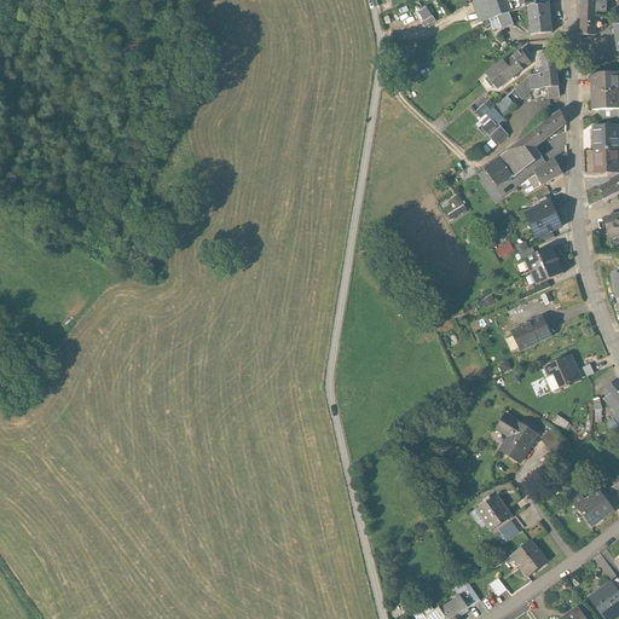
[(507,0),(476,0),(485,23),(498,17),(510,13),(508,1),(507,0)]
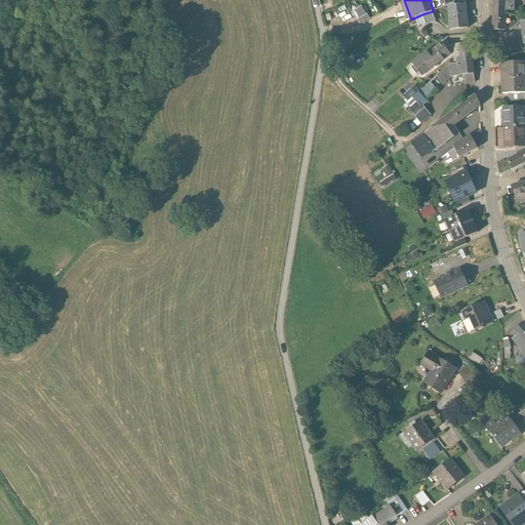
[(493,0),(493,8),(506,8),(515,9),(514,0),(493,0)]
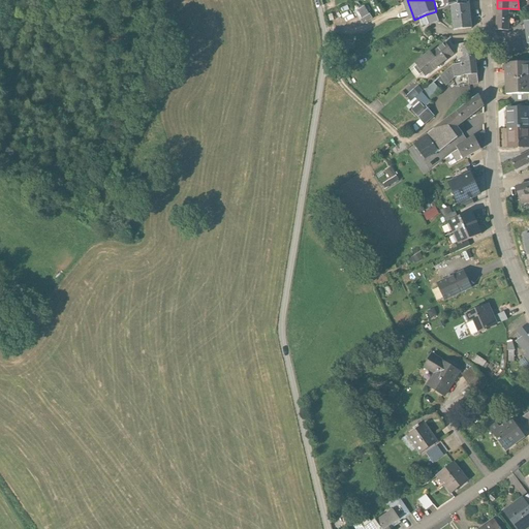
[(470,3),(452,5),(455,30),(473,28),(470,3)]
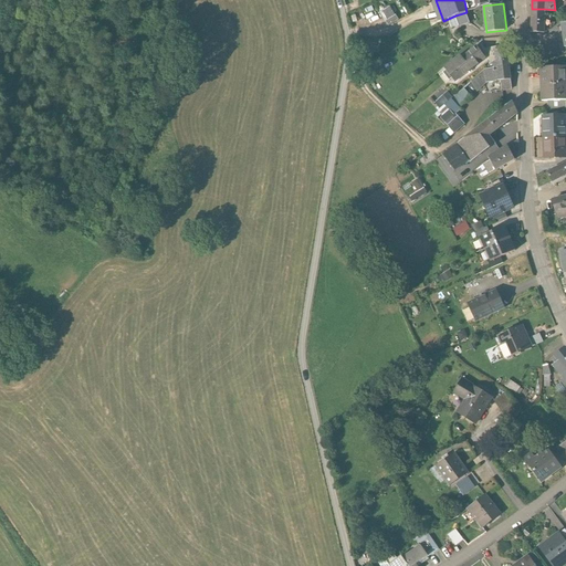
[(398,19),(390,6),(379,11),(388,25),(398,20),(398,19)]
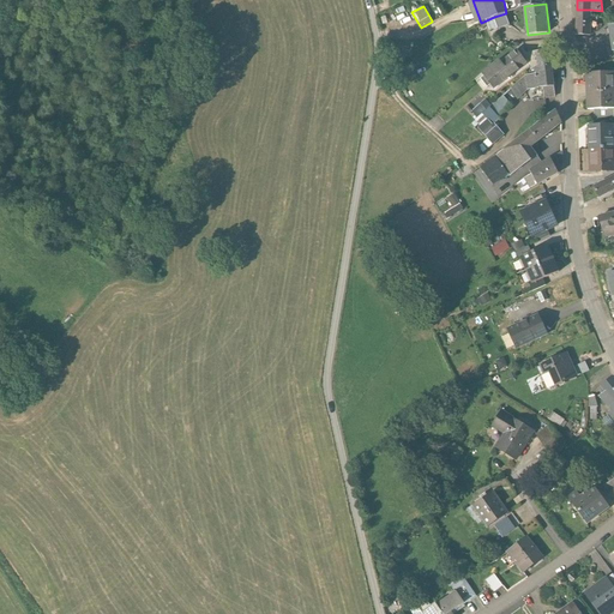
[(591,10),(577,10),(577,34),(590,35),(591,10)]
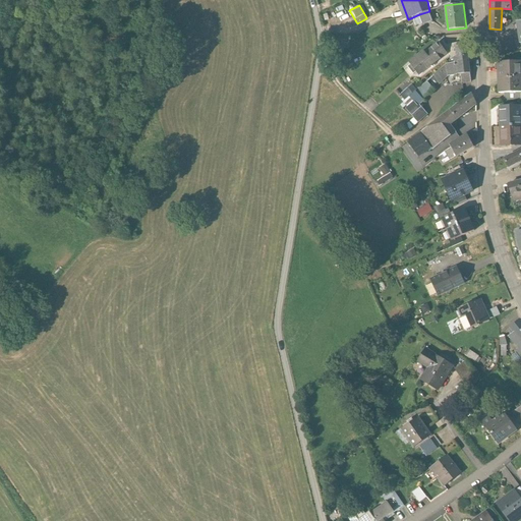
[(432,19),(429,11),(419,14),(422,23),(432,19)]
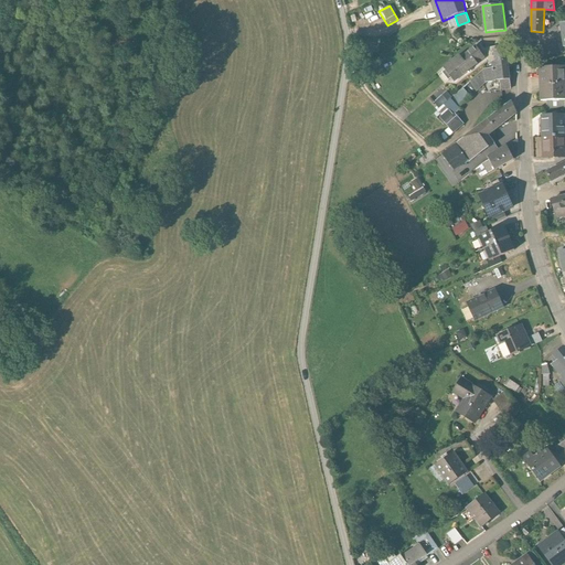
[(483,59),(473,45),(441,71),(448,78),(451,76),(456,82),(483,59)]
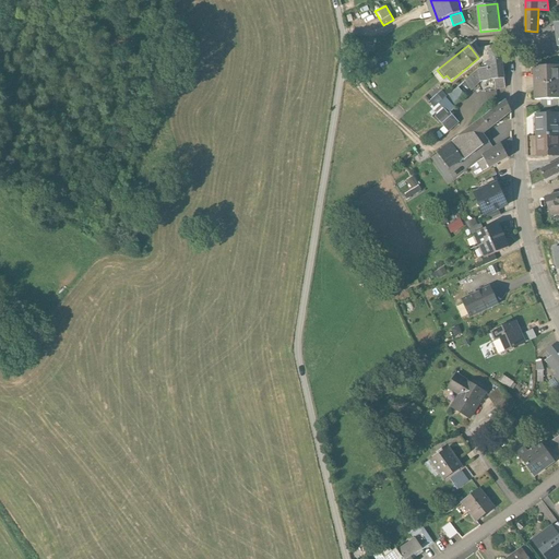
[(502,46),(490,47),(491,57),(488,60),(489,66),(479,68),(482,81),(495,78),(504,75),(502,46)]
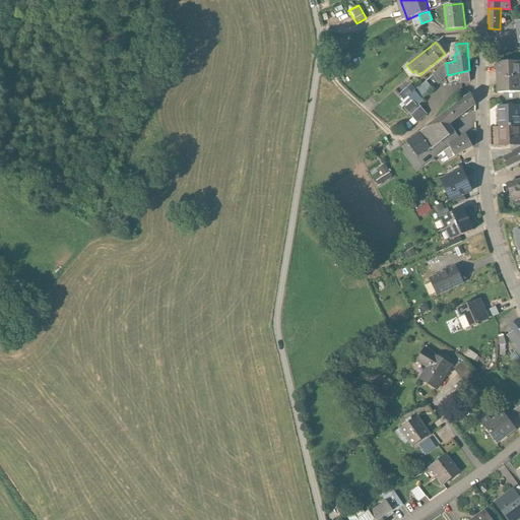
[(519,76),(519,61),(497,62),(498,77),(519,76)]
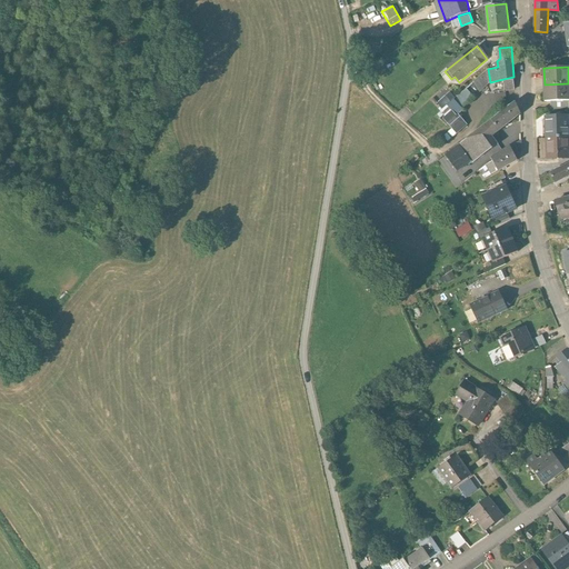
[(490,82),(488,69),(473,82),(480,92),(490,82)]
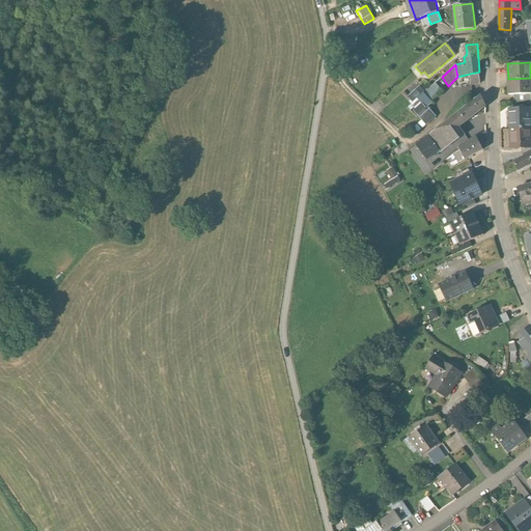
[(479,72),(470,74),(472,85),(480,84),(479,72)]
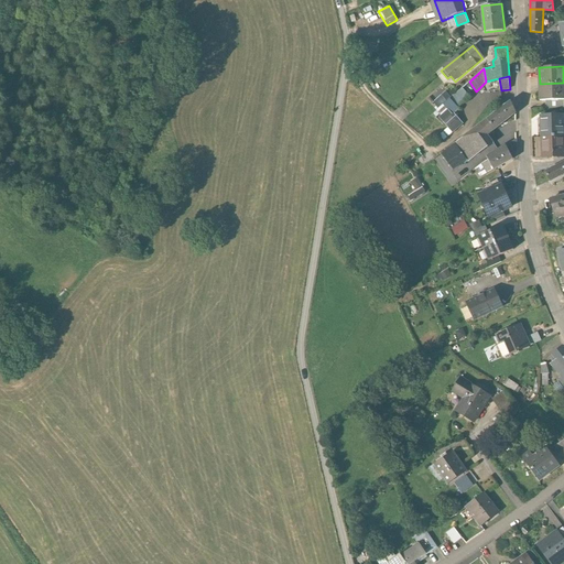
[(563,98),(563,83),(540,84),(541,100),(545,99),(563,98)]
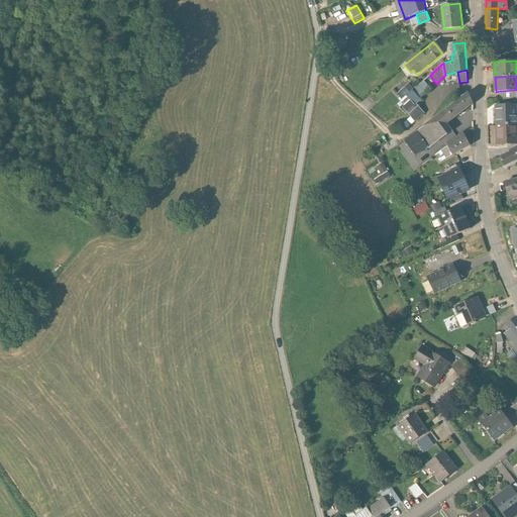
[(431,88),(424,80),(414,89),(402,100),(407,105),(413,100),(415,102),(431,88)]
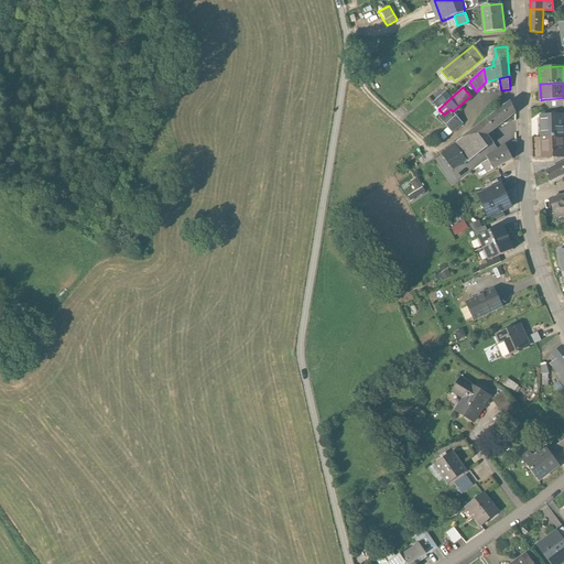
[(438,109),(452,97),(447,93),(434,104),(438,109)]
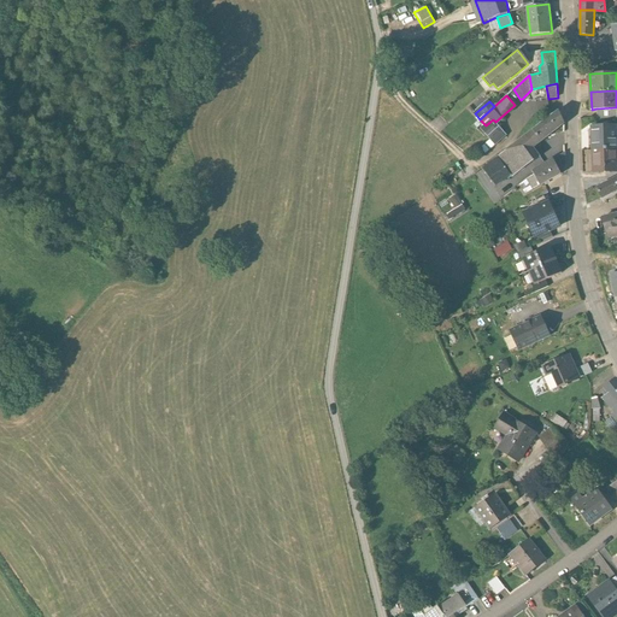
[(616,107),(597,109),(598,118),(616,117),(616,107)]
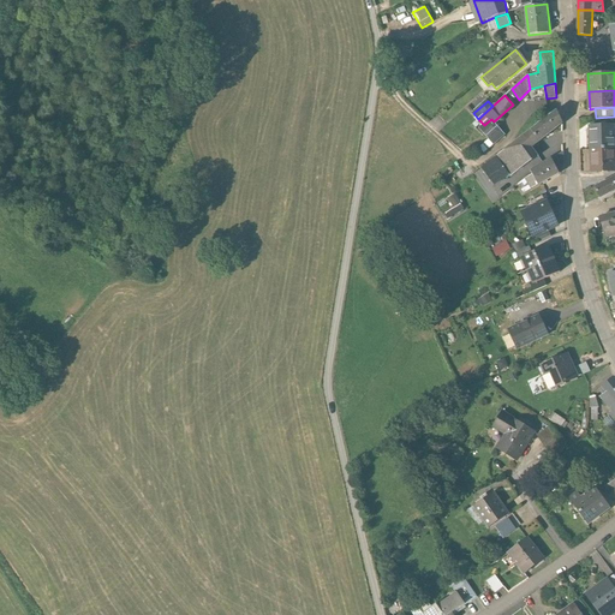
[(556,108),(527,131),(536,142),(562,121),(556,108)]
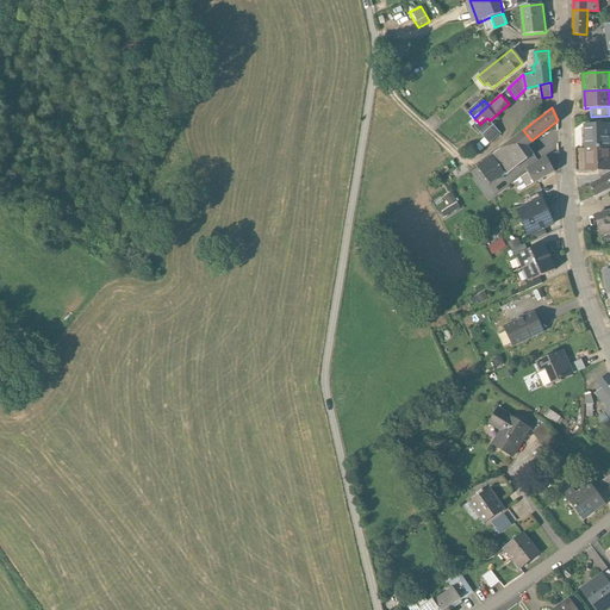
[(490,120),(487,118),(480,124),(477,128),(490,142),(500,132),(490,120)]
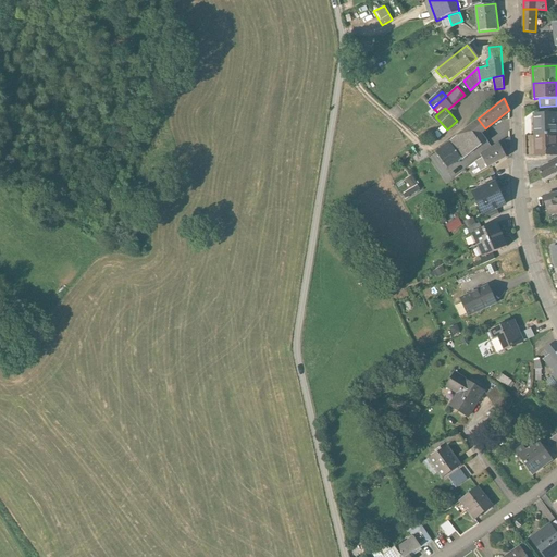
[(556,125),(556,110),(534,112),(535,134),(556,132),(556,125)]
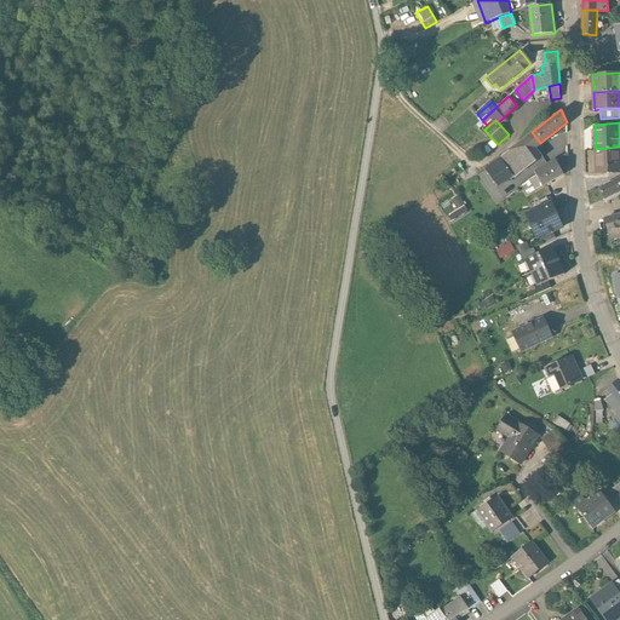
[(540,143),(532,132),(499,158),(514,174),(516,178),(543,156),(535,147),(540,143)]
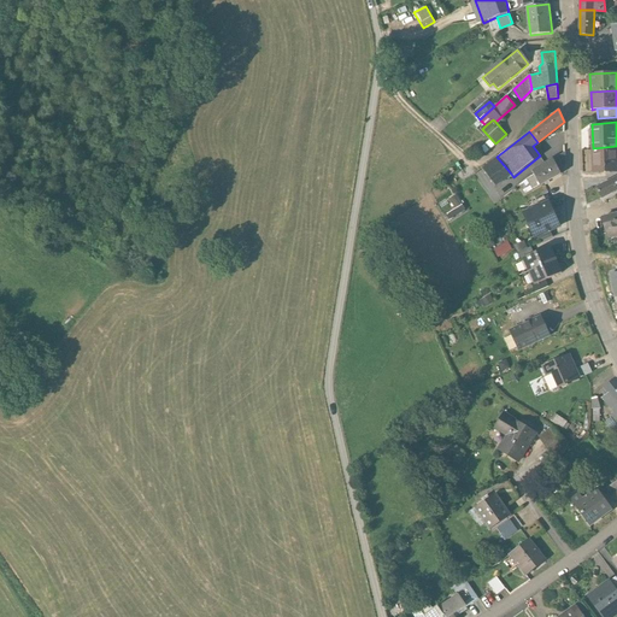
[(616,146),(593,148),(594,171),(616,170),(616,146)]
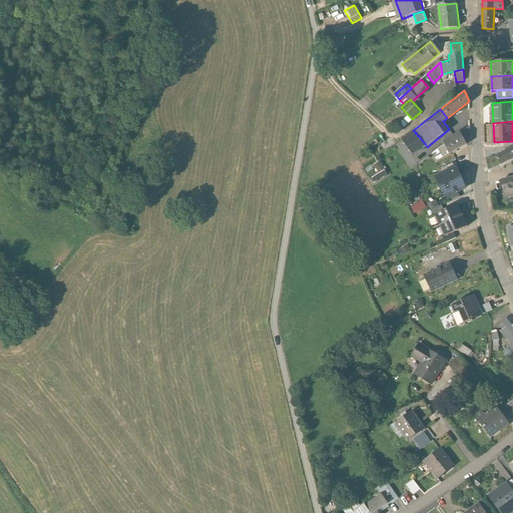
[(459,132),(466,144),(470,142),(470,127),(459,132)]
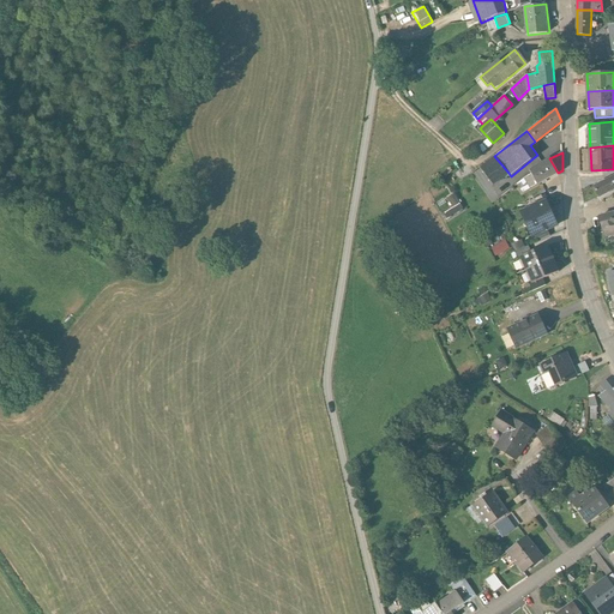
[(509,173),(494,156),(480,169),(493,186),(509,173)]
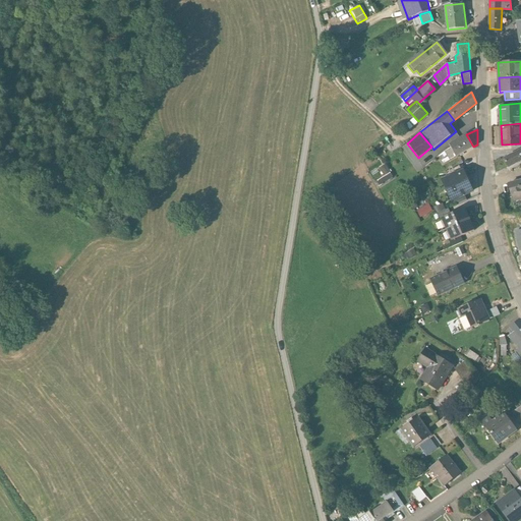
[(473,147),(466,134),(449,146),(451,149),(456,156),(456,157),(473,147)]
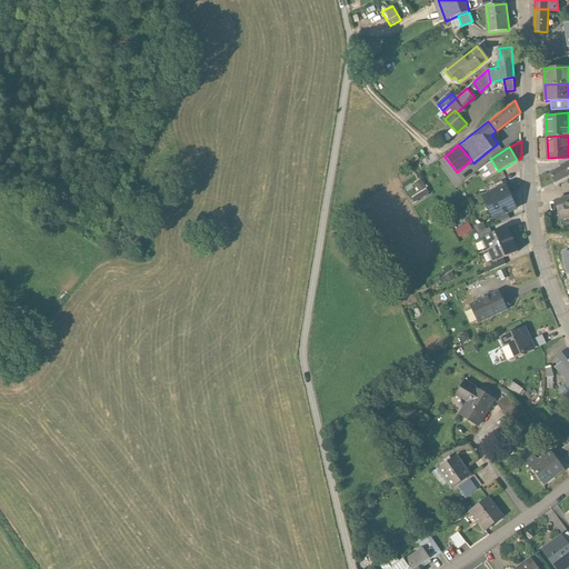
[(498,170),(492,162),(480,170),(486,178),(498,170)]
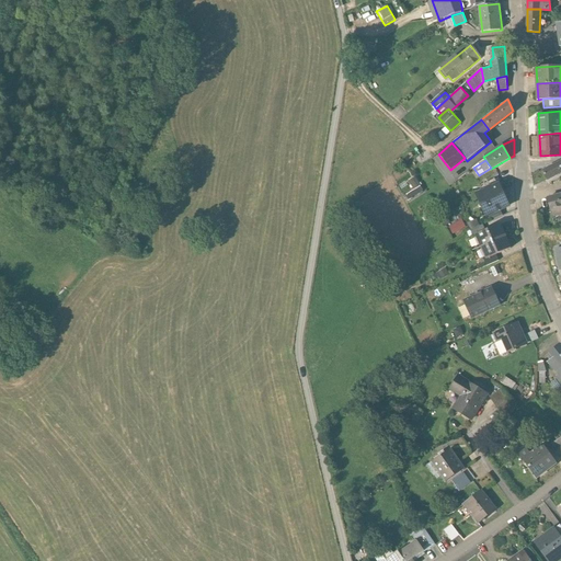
[(560,172),(560,161),(542,171),(547,180),(560,172)]
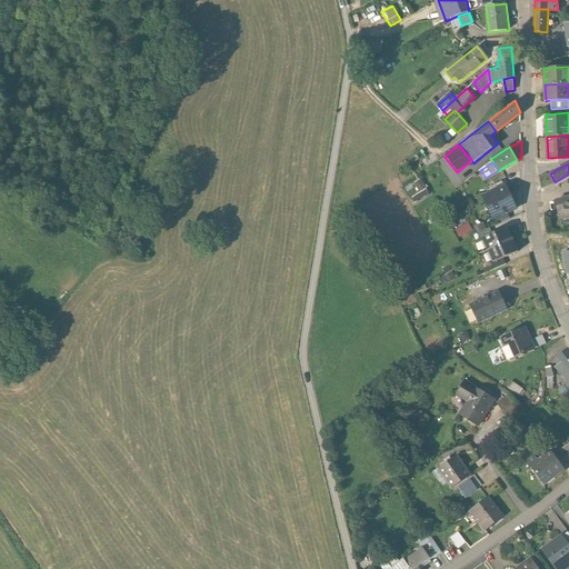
[(422,191),(427,189),(421,180),(417,182),(422,191)]
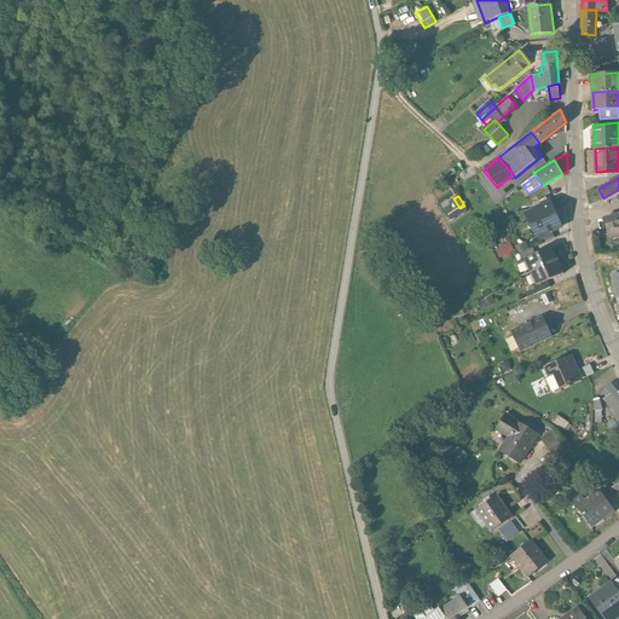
[(528,207),(531,210),(548,202),(545,198),(528,207)]
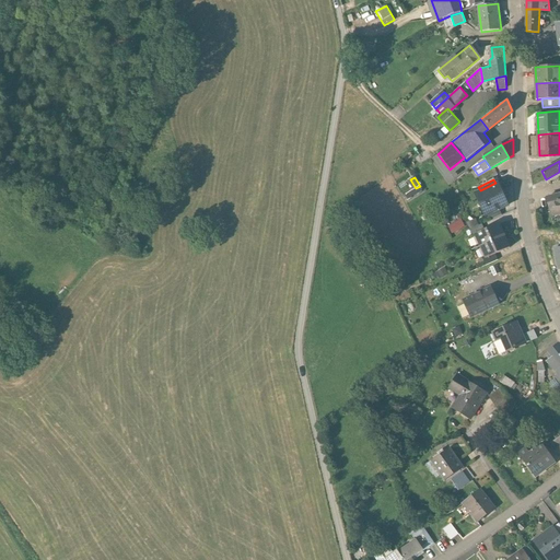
[(478,201),(479,203),(504,191),(499,182),(496,183),(480,190),(476,193),(478,199),(478,201)]
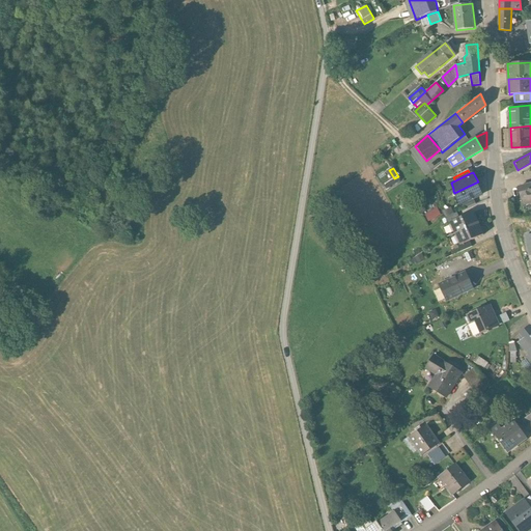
[(383,185),(386,190),(400,180),(398,176),(394,178),(383,185)]
